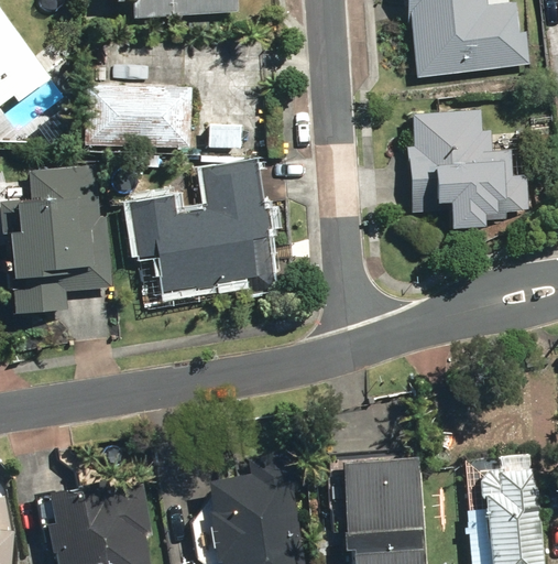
[(121,0),(135,0),(137,15),(242,13),(242,0),(119,0),(120,0),(121,0)]
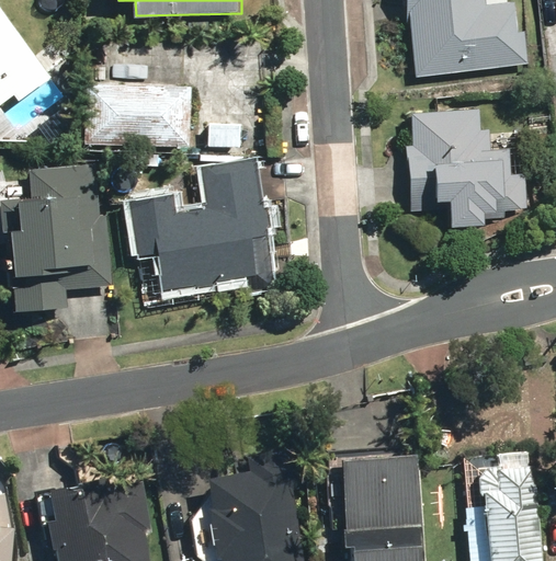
[(409,6),(416,75),(522,66),(519,33),(515,33),(512,2),(486,4),(485,0),(399,0),(400,7),(409,6)]
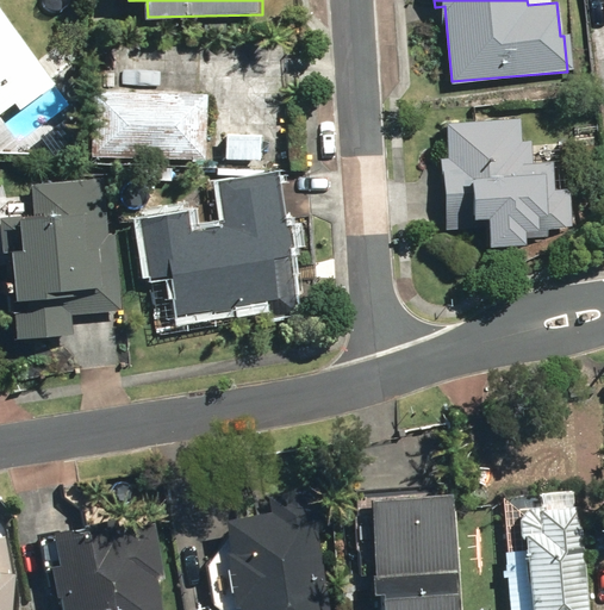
[(0,117),(17,105),(22,110),(57,83),(0,5),(0,117)]
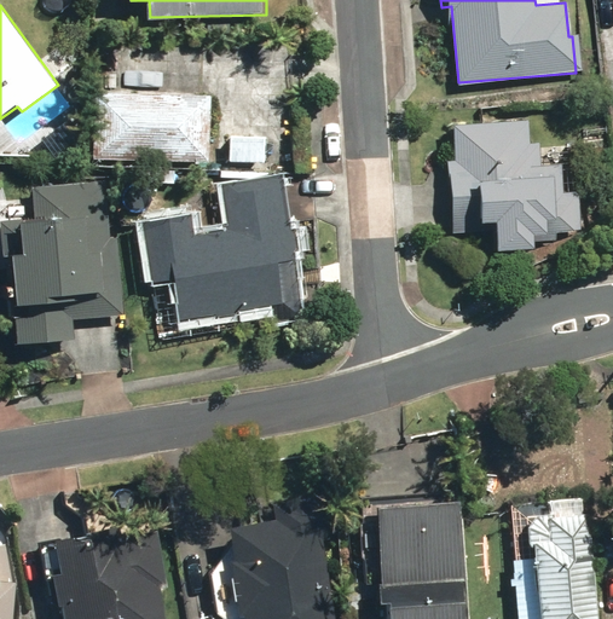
[(92,157),(207,162),(209,96),(94,91),(92,157)]
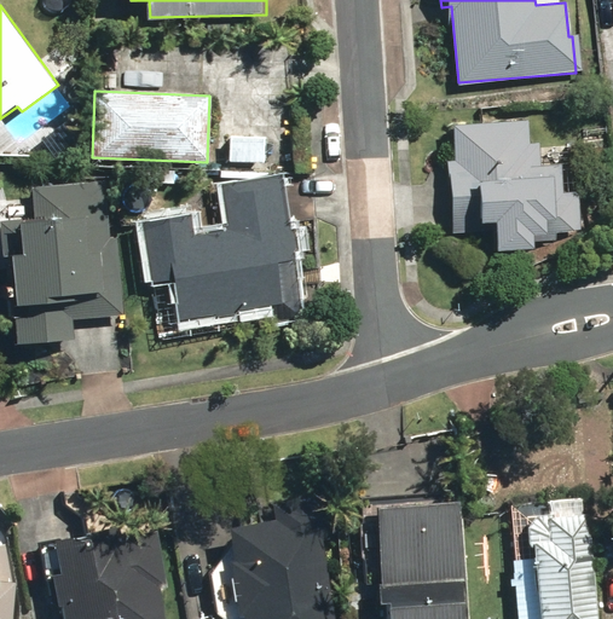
[(498,223),(498,250),(537,249),(537,235),(549,233),(548,220),(553,219),(553,232),(577,231),(576,192),(561,192),(561,166),(539,167),(538,143),(530,144),(528,122),(447,126),(452,233),(479,231),(479,218),(484,218),(484,221),(498,223)]
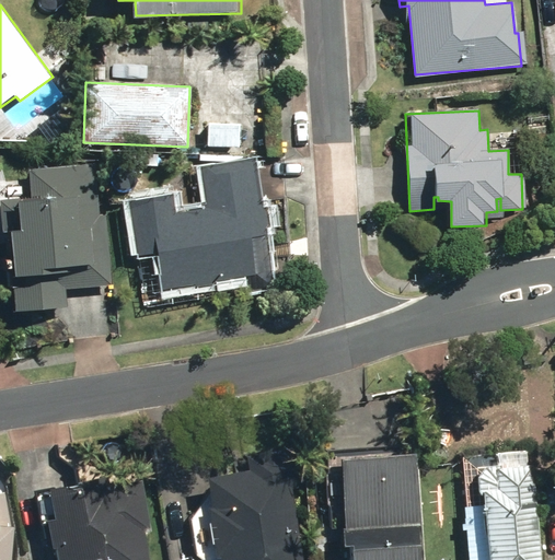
[(49,125),(50,138),(69,138),(70,124),(49,125)]
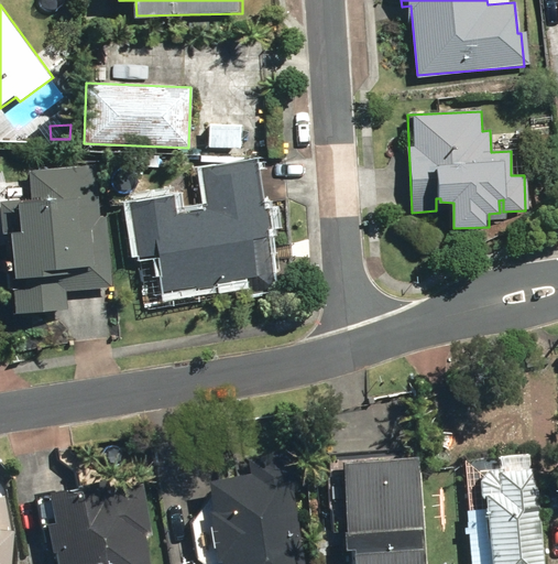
[(207,148),(237,148),(237,126),(207,126),(207,148)]
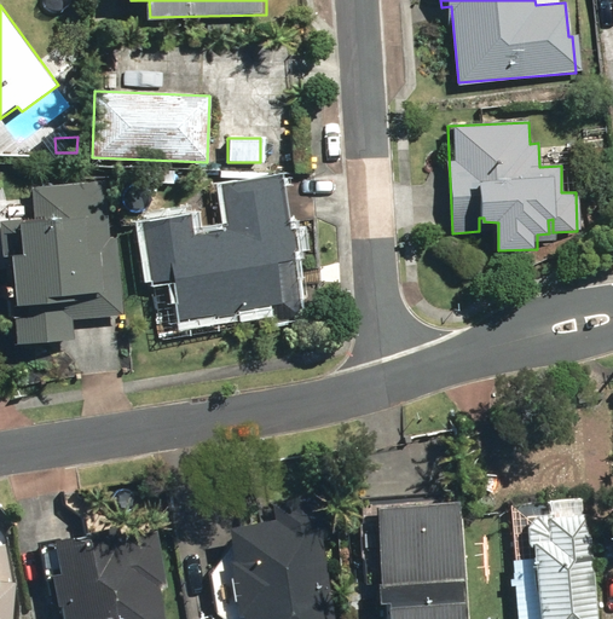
[(175,281),(180,318),(219,314),(219,317),(240,314),(240,308),(293,302),(279,174),(221,180),(227,231),(192,235),(191,215),(140,221),(148,283),(175,281)]
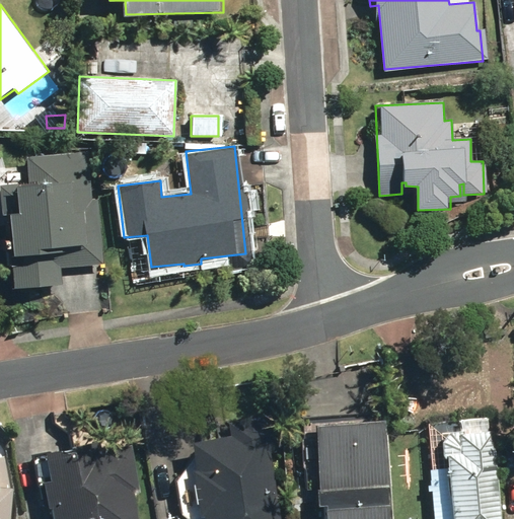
[(12,243),(16,289),(64,285),(62,269),(101,265),(95,199),(89,199),(85,152),(26,157),(28,182),(1,184),(4,215),(14,214),(16,243),(12,243)]
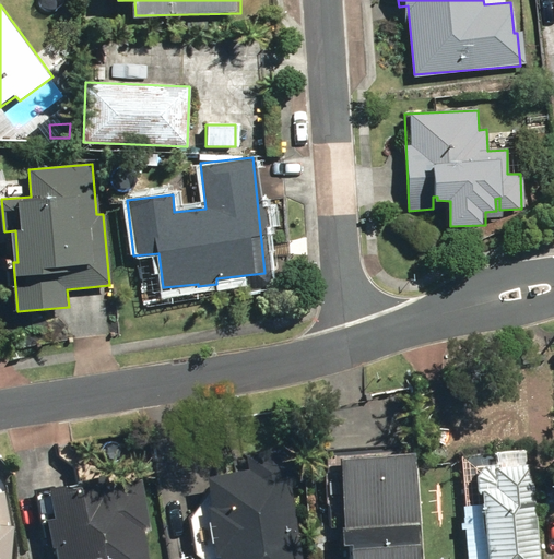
[(553,181),(539,185),(542,201),(553,198),(553,181)]
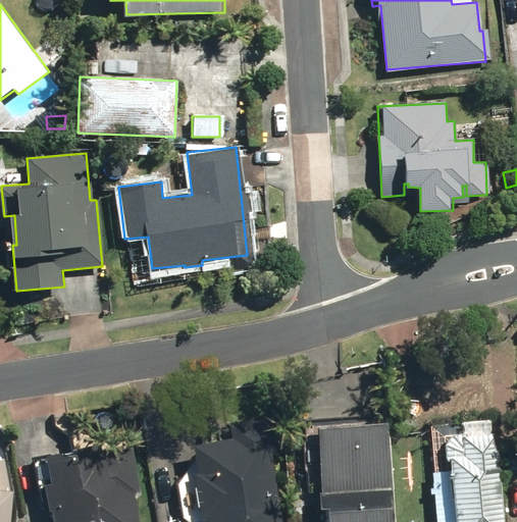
[(189,521),(281,521),(272,456),(277,454),(271,420),(262,421),(261,418),(242,421),(242,425),(229,427),(231,440),(197,446),(198,457),(177,484),(184,518),(189,521)]
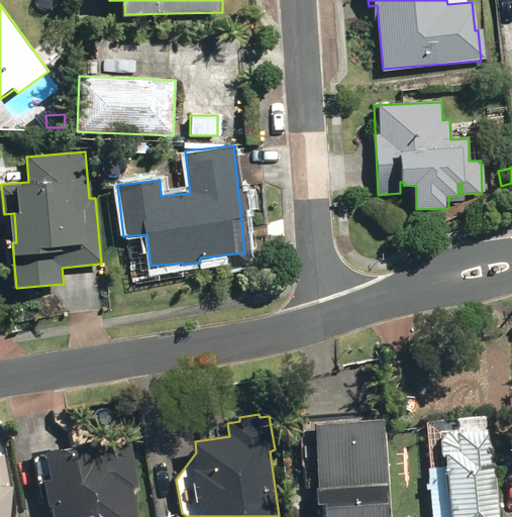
[(448,456),(453,516),(500,516),(493,429),(487,429),(486,415),(459,418),(462,431),(450,432),(442,441),(443,456),(448,456)]
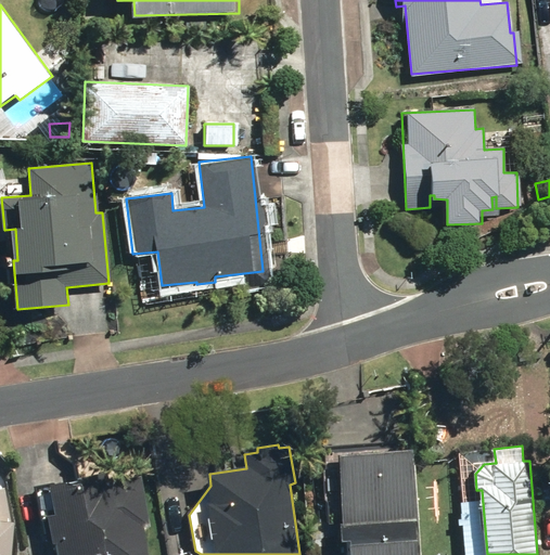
[(353,542),(353,554),(419,554),(416,451),(343,453),(346,542),(353,542)]
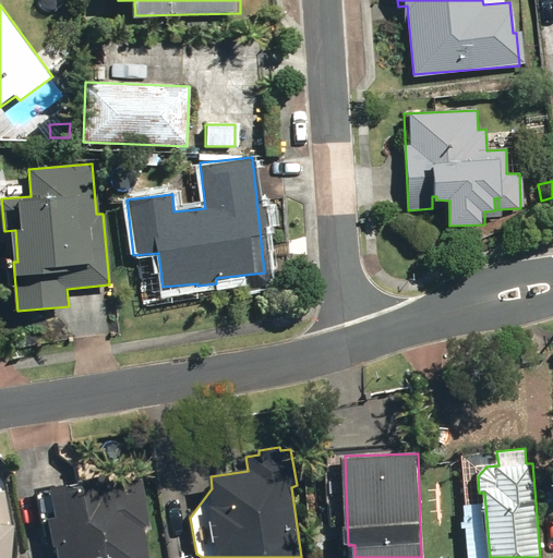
[(147,557),(142,531),(148,529),(139,478),(109,485),(108,477),(52,487),(58,518),(49,519),(55,547),(58,546),(59,557),(147,557)]
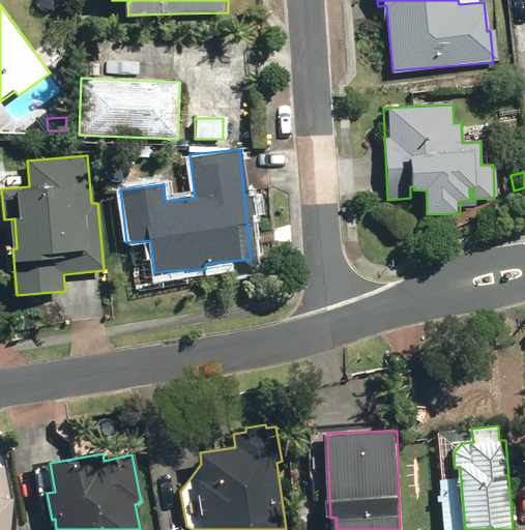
[(0,529),(10,529),(13,499),(9,499),(1,466),(0,466),(0,529)]
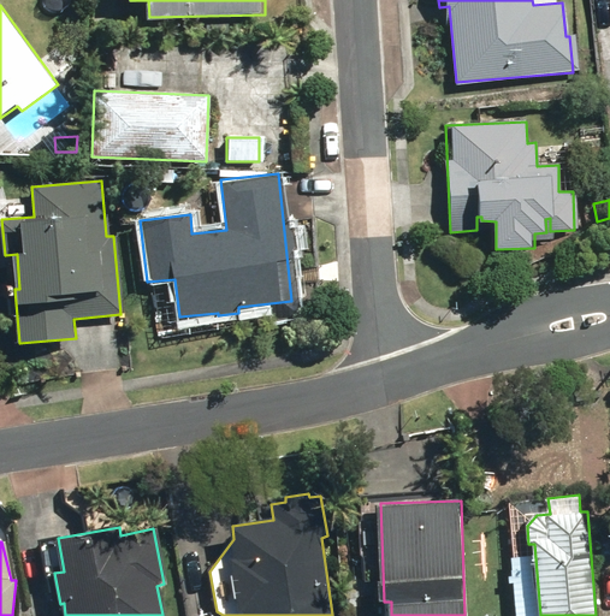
All buildings are outlined.
